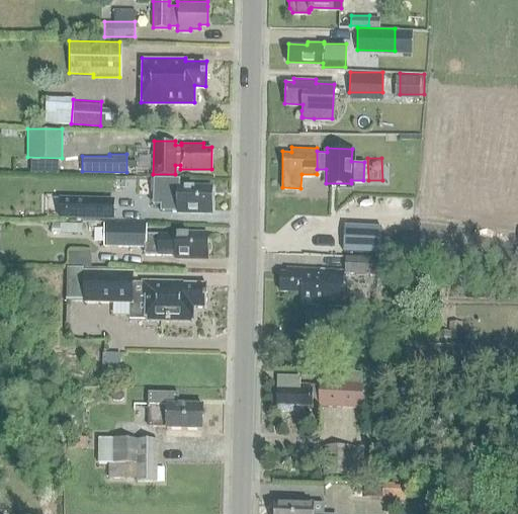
[(179,177),(153,176),(152,202),(177,203),(177,210),(210,211),(211,185),(179,185),(179,177)]
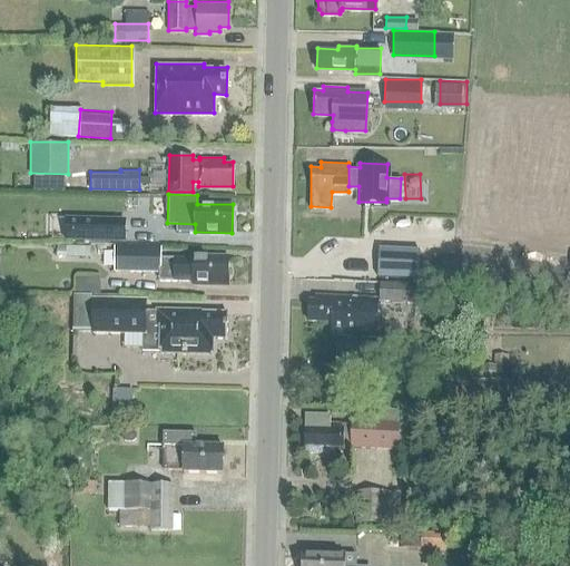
[(88,206),(87,235),(144,237),(145,207),(88,206)]
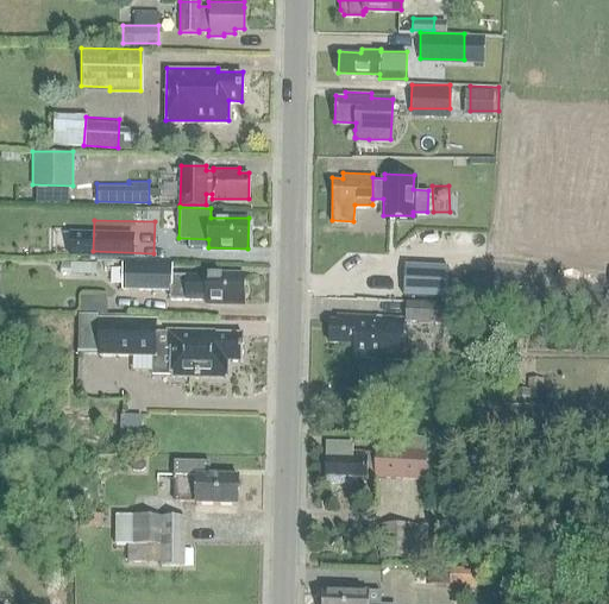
[(206,301),(244,302),(244,272),(206,271),(206,274),(171,272),(171,262),(120,260),(119,285),(170,288),(170,296),(206,297),(206,301)]
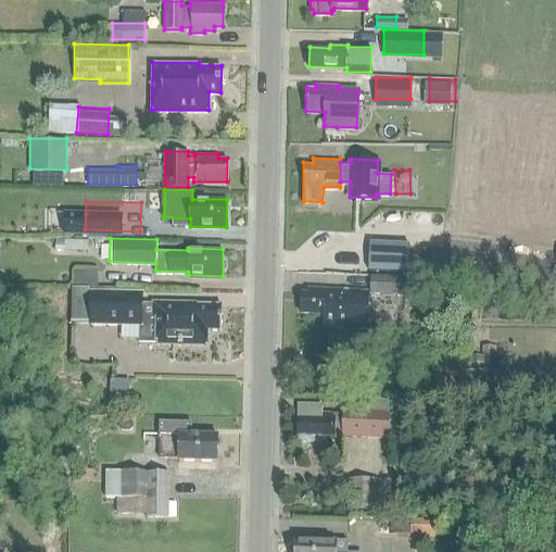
[(369,238),(368,265),(420,267),(421,240),(369,238)]
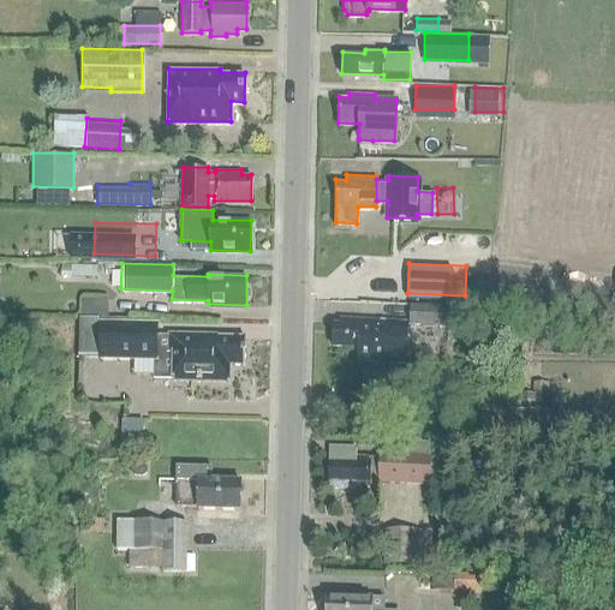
[(408,301),(407,322),(447,324),(448,304),(408,301)]
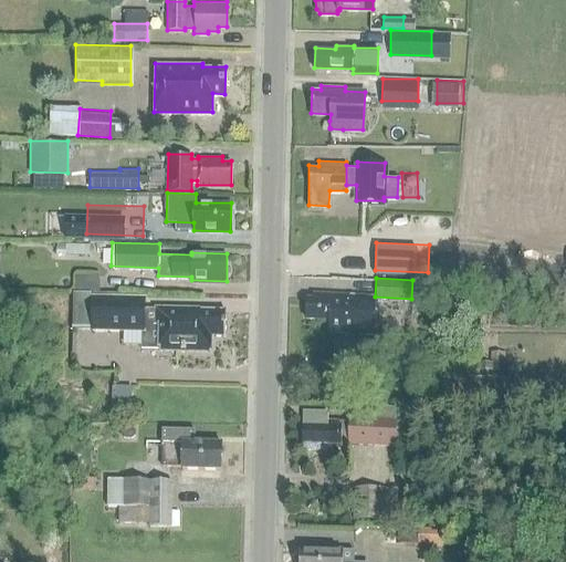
[(329,330),(343,330),(374,330),(374,292),(344,291),(312,291),(312,297),(306,297),(306,316),(329,318),(329,330)]
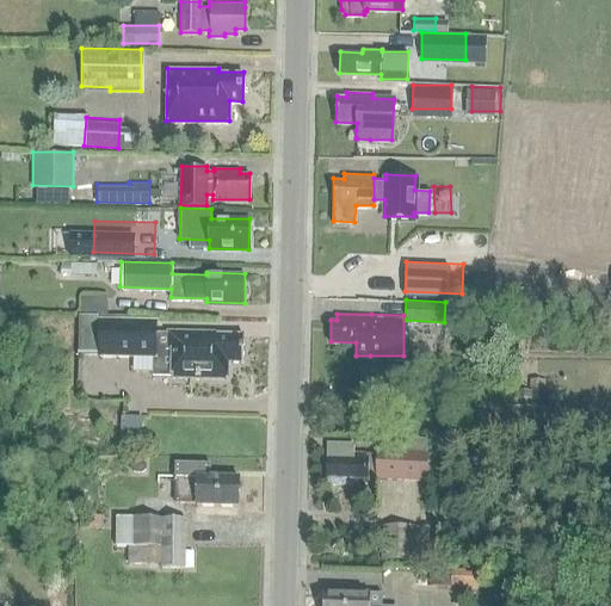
[(495,332),(497,316),(487,315),(485,331),(495,332)]
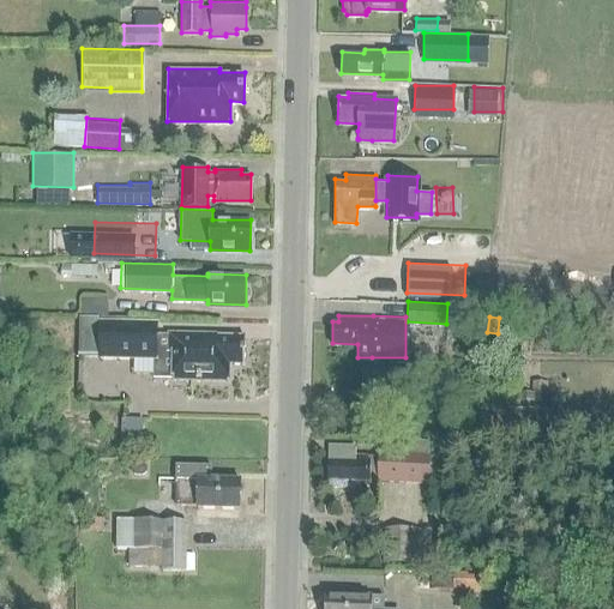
[(245,335),(205,333),(205,332),(173,331),(173,332),(156,332),(156,321),(100,320),(100,356),(155,357),(156,349),(173,349),(172,377),(228,378),(228,361),(244,361),(245,335)]
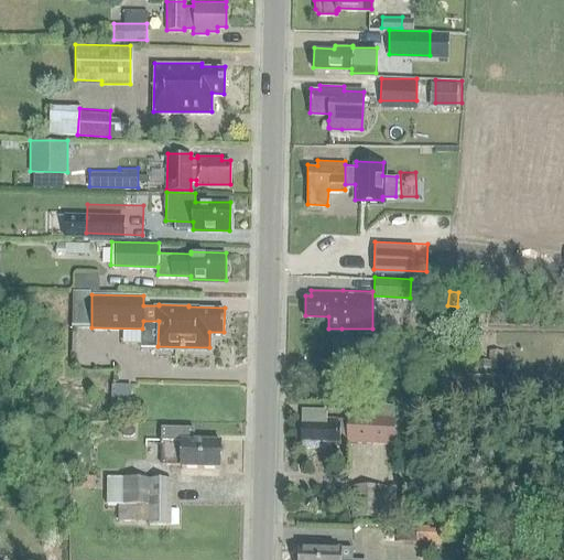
[(404,335),(392,342),(398,352),(409,345),(404,335)]
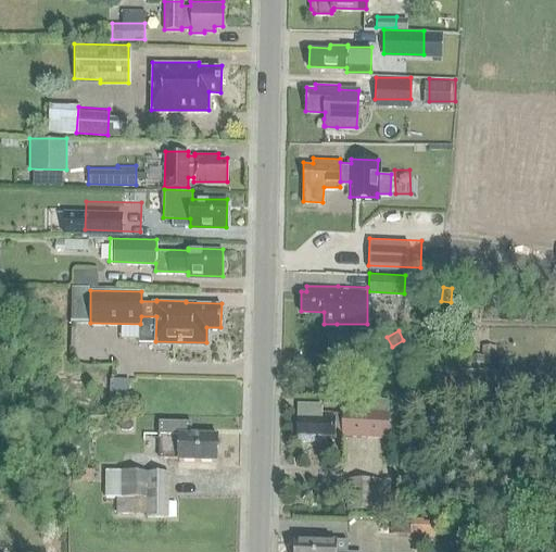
[(342,436),(342,434),(386,435),(388,397),(343,396),(342,412),(319,411),(320,403),(298,402),(297,439),(333,440),(333,436),(342,436)]
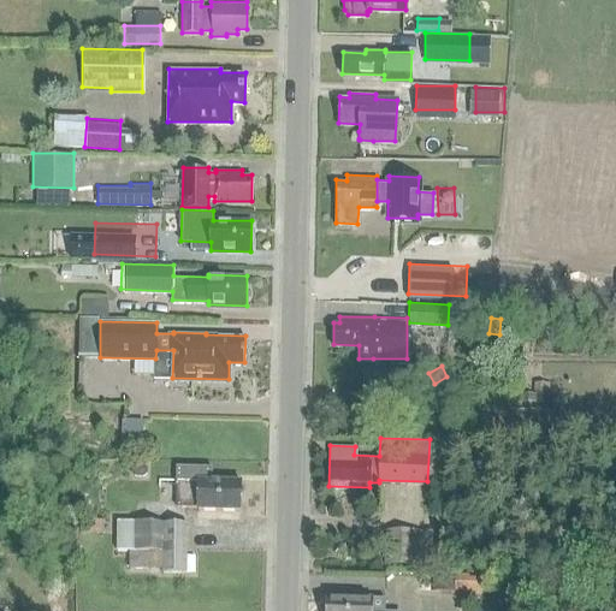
[(134,463),(131,466),(131,469),(134,473),(143,473),(146,470),(146,466),(143,463),(134,463)]
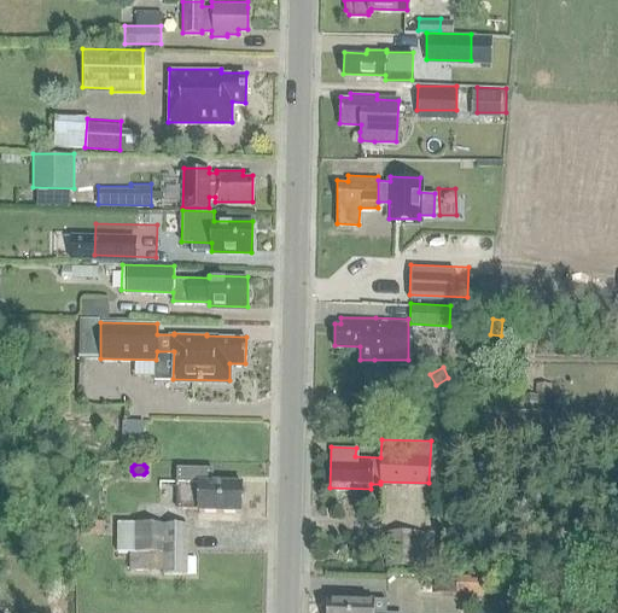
[(198,508),(240,509),(242,480),(213,479),(213,467),(176,466),(176,483),(178,483),(176,506),(198,506),(198,508)]
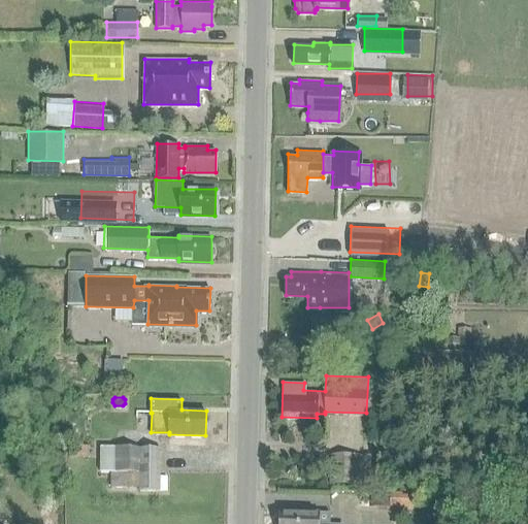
[(114,470),(110,469),(109,485),(126,485),(126,470),(139,470),(138,488),(159,489),(159,445),(114,445),(114,470)]
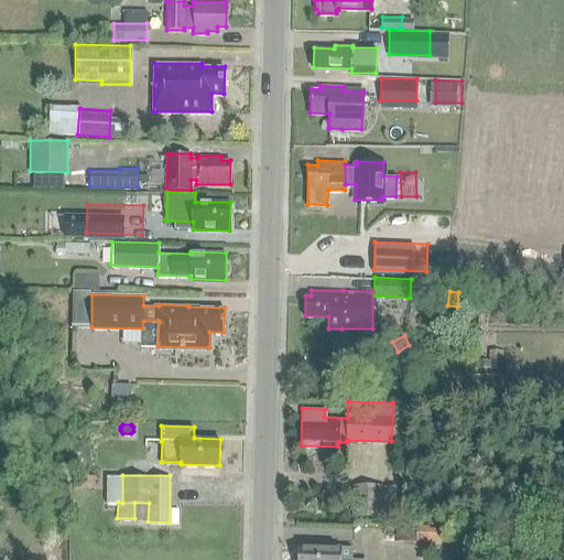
[(454,532),(474,531),(473,521),(454,523),(454,532)]
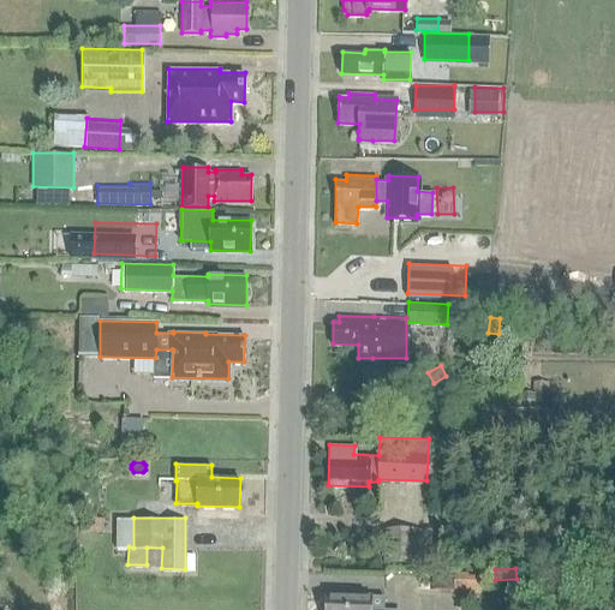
[(454,588),(479,588),(479,570),(454,570),(454,588)]
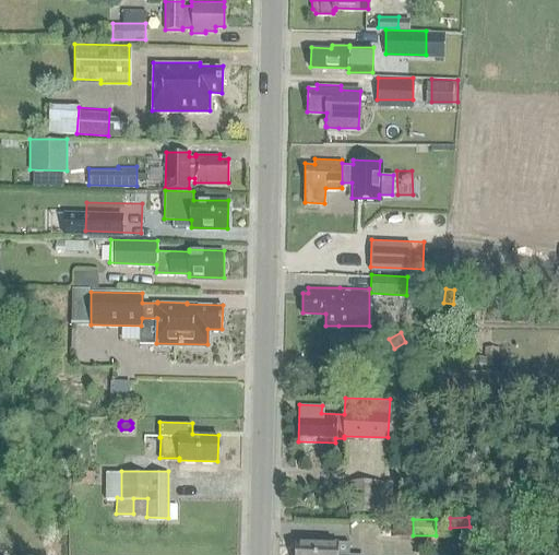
[(360,554),(336,554),(337,541),(297,540),(296,554),(360,554)]
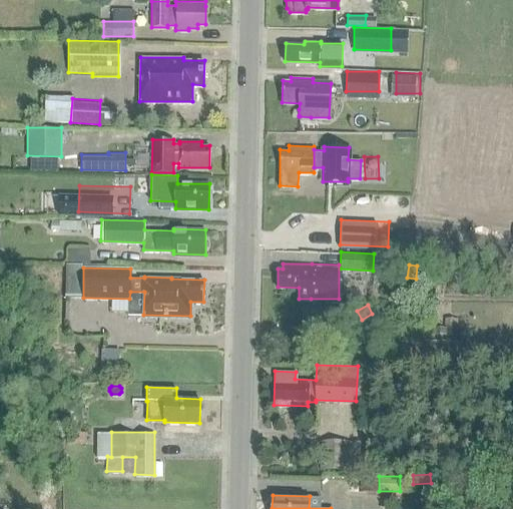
[(0,508),(12,508),(12,496),(0,496),(0,508)]
